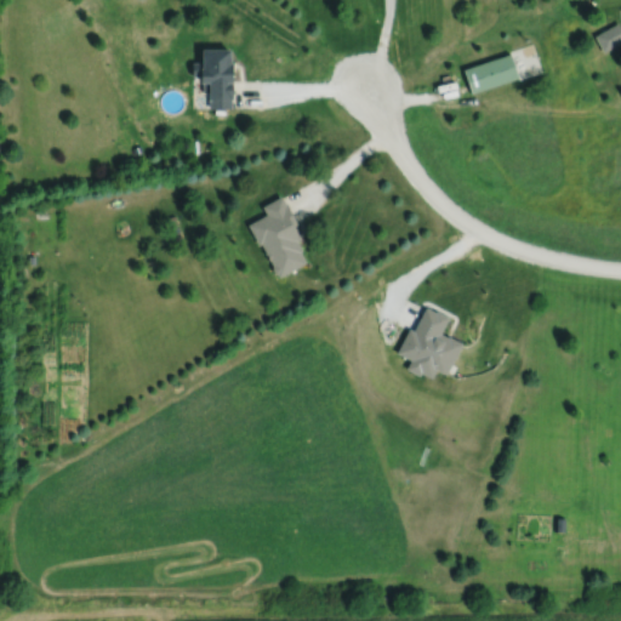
[(201,50),(201,62),(191,62),(192,75),(200,75),(200,84),(203,84),(203,91),(209,91),(209,109),(231,108),(231,100),(232,100),(232,73),(233,73),(232,60),(229,60),(229,50),(201,50)]
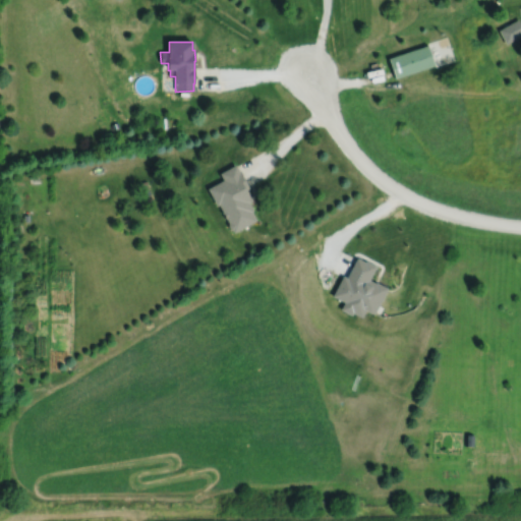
[(387,58),(394,78),(433,65),(426,45),(387,58)]
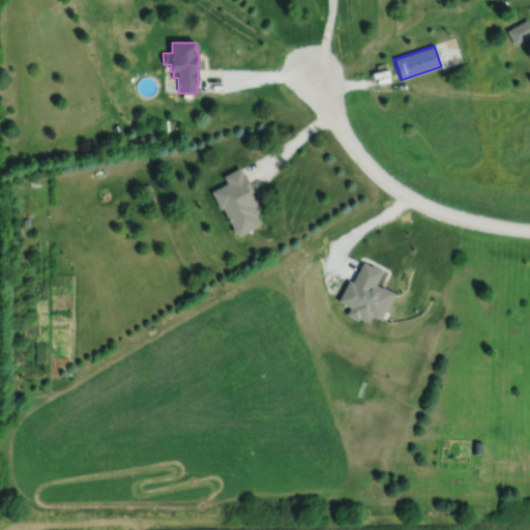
[(211,192),(221,209),(223,208),(233,228),(236,234),(238,237),(261,225),(256,215),(258,214),(254,206),(257,205),(251,194),(254,192),(244,174),(243,174),(240,168),(224,176),(227,183),(211,192)]
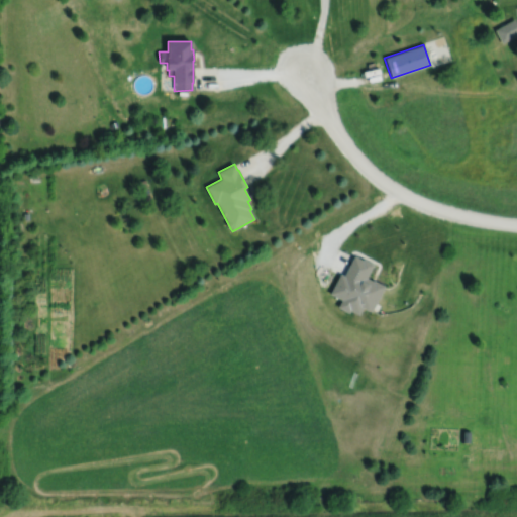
[(353,253),(343,273),(340,271),(329,291),(341,297),(337,305),(348,310),(350,308),(358,312),(363,305),(371,310),(385,283),(374,278),(373,279),(366,275),(373,262),(363,256),(362,257),(353,253)]
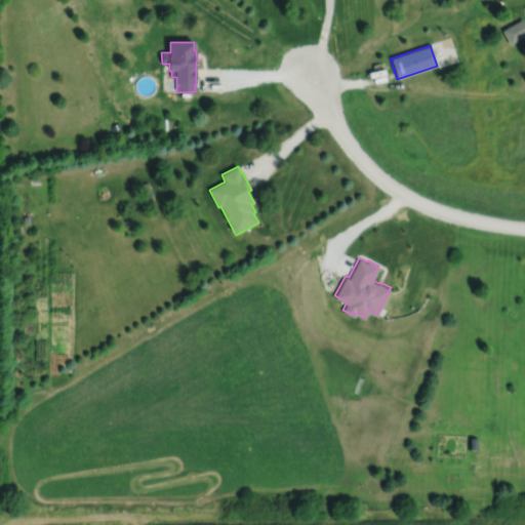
[(475,438),(473,446),(484,449),(486,441),(475,438)]
